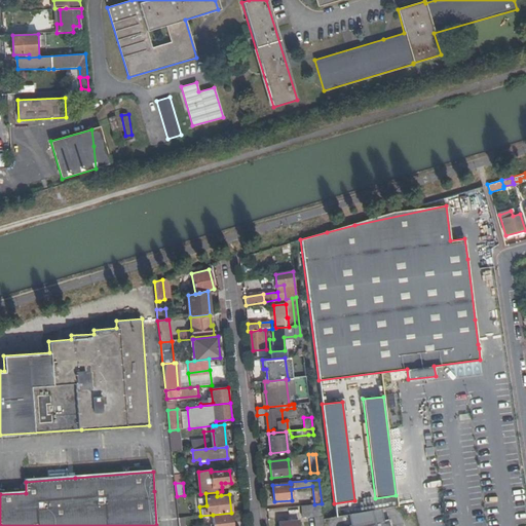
[(324,525),(324,519),(322,503),(314,504),(316,515),(316,525),(324,525)]
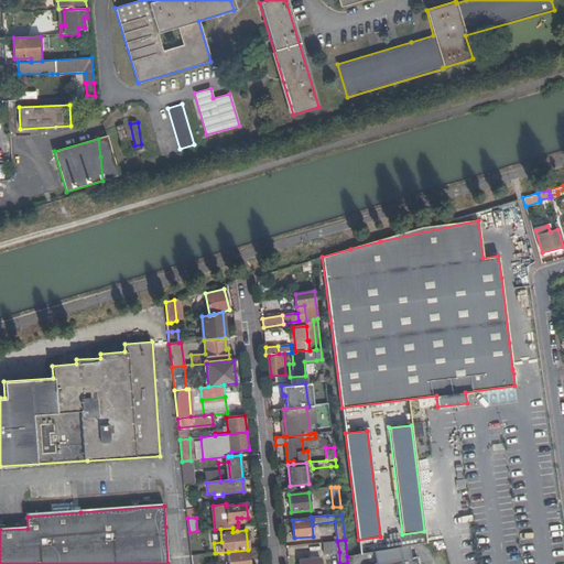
[(337,541),(324,542),(325,554),(339,552),(337,541)]
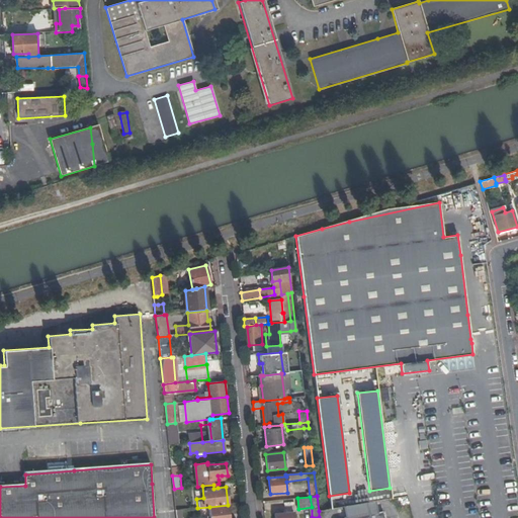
[(356,517),(377,514),(374,501),(345,506),(347,517),(356,517)]
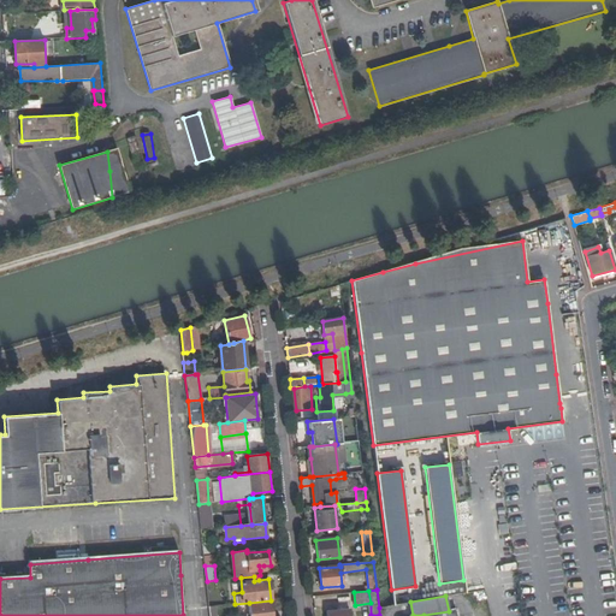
[(323,598),(324,610),(343,609),(342,597),(323,598)]
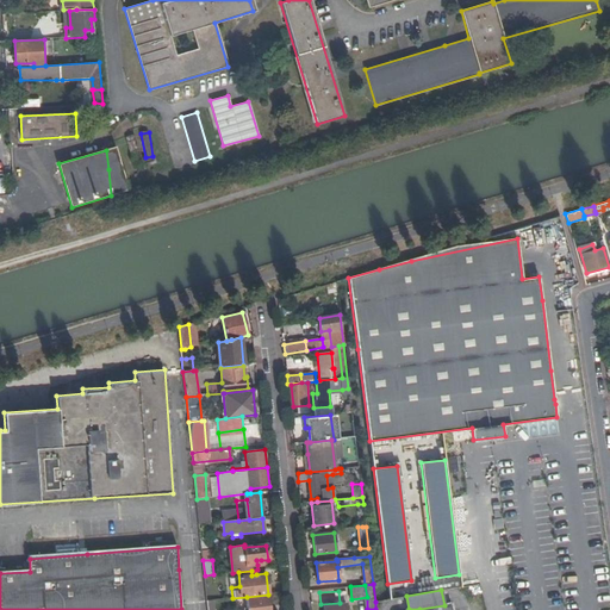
[(269,609),(268,595),(247,597),(248,609),(269,609)]
